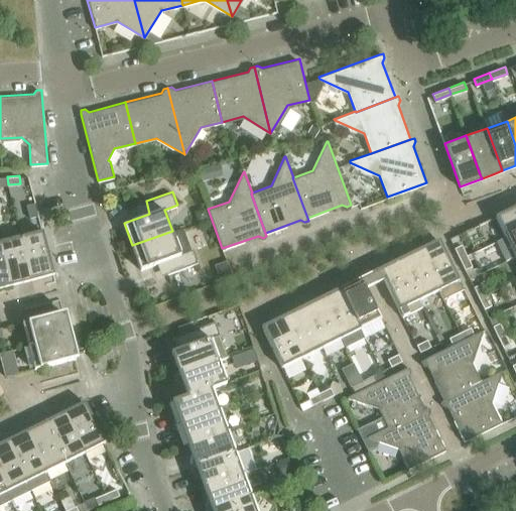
[(495,215),(505,235),(515,229),(515,204),(511,207),(495,215)]
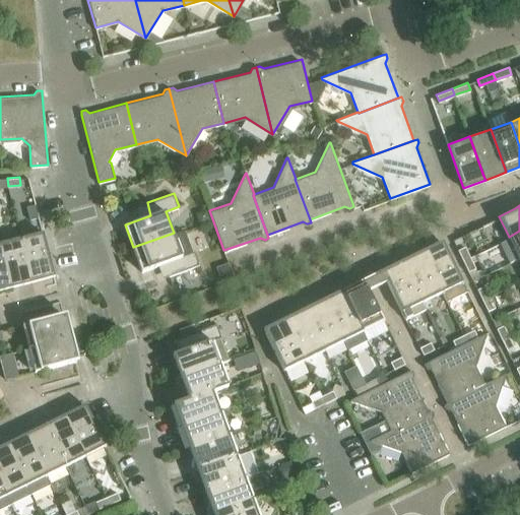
[(185,229),(174,233),(133,247),(141,270),(168,261),(173,273),(199,263),(194,250),(192,250),(185,229)]
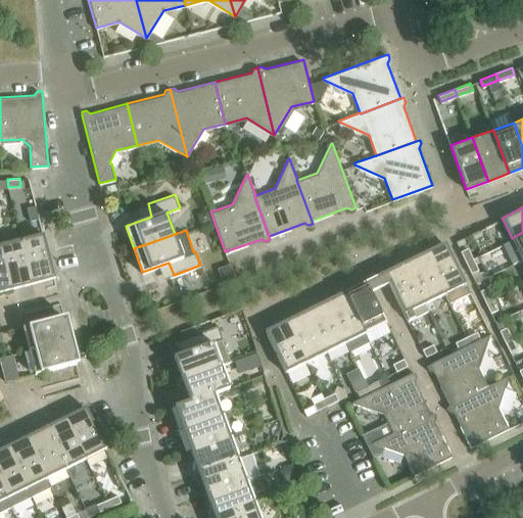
[(43,232),(20,238),(33,282),(54,277),(43,232)]
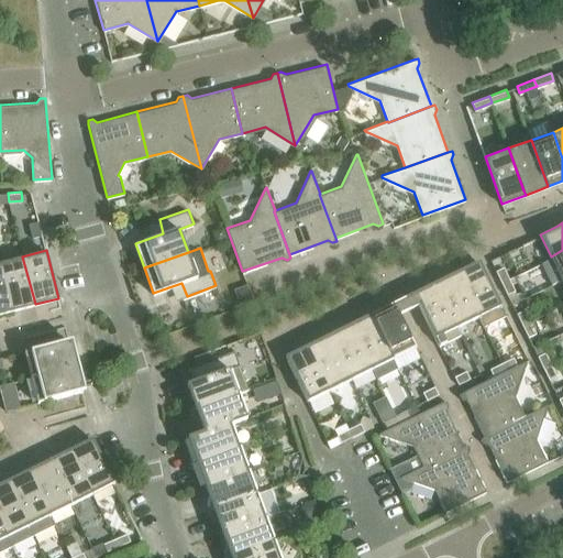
[(562,250),(551,256),(562,277),(562,276),(562,250)]
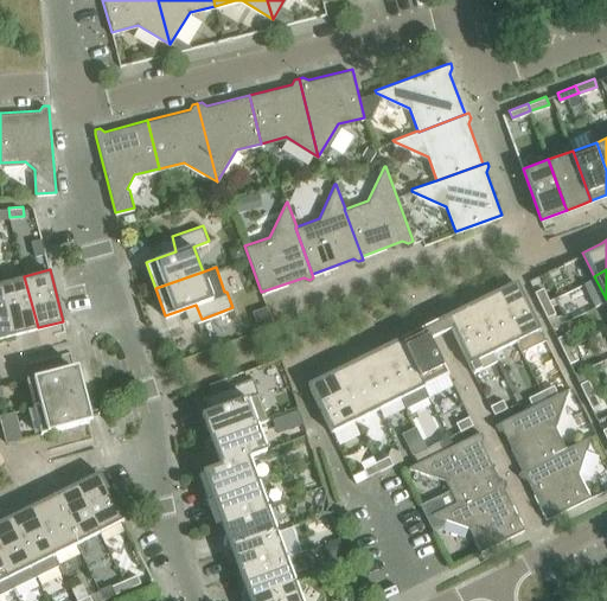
[(24,276),(0,281),(0,285),(13,334),(38,327),(24,276)]
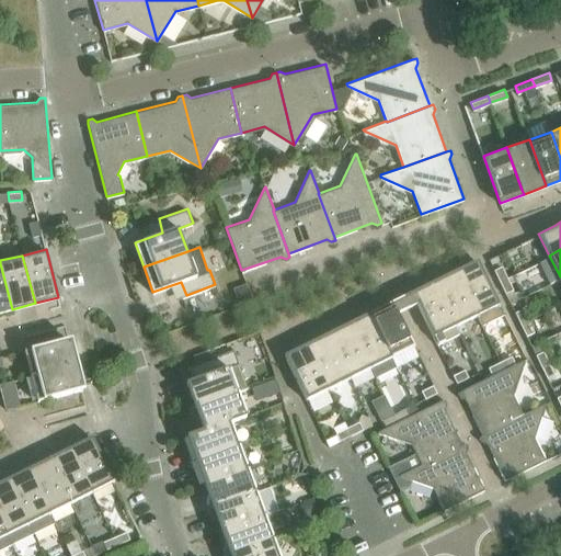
[(455,269),(457,273),(477,314),(499,303),(477,258),(455,269)]
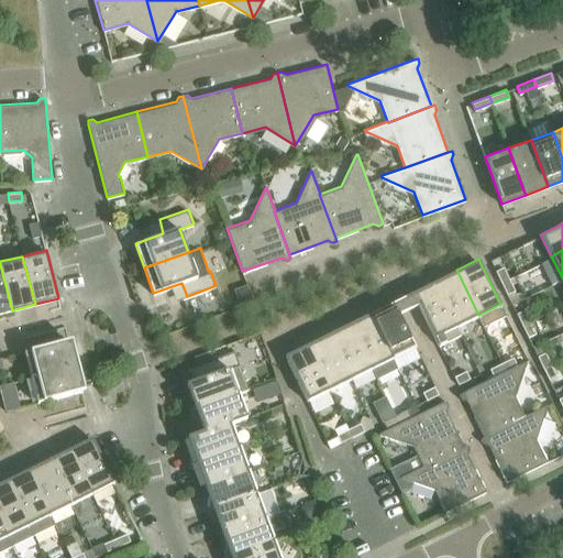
[(0,313),(12,310),(0,264),(0,313)]
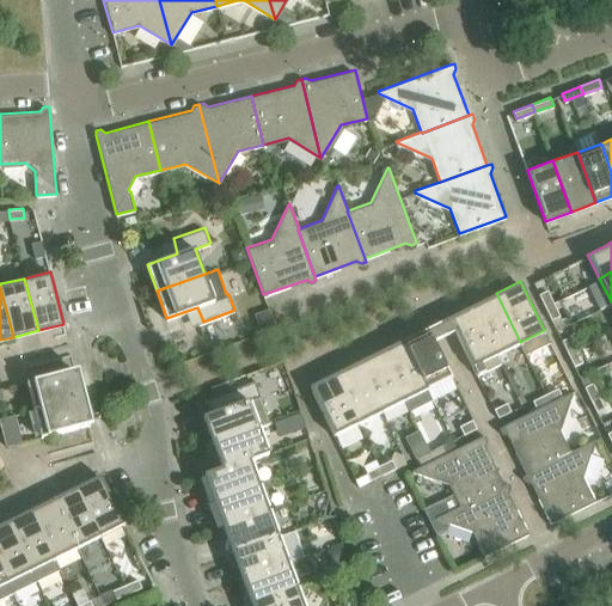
[(548,288),(539,293),(545,305),(554,301),(548,288)]
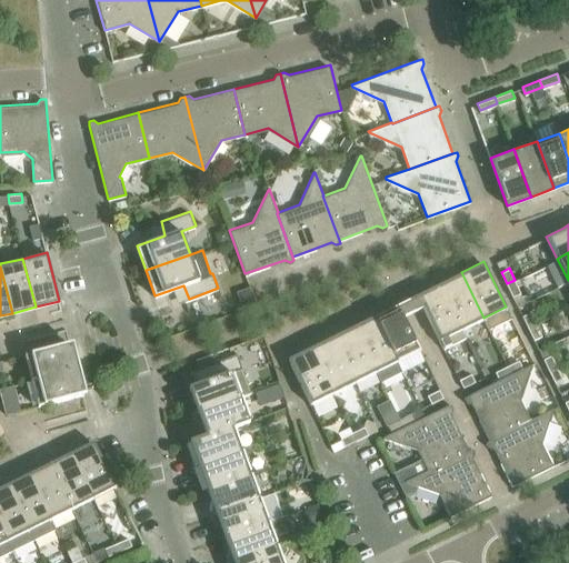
[(440,283),(441,287),(462,328),(483,318),(463,277),(461,272),(440,283)]
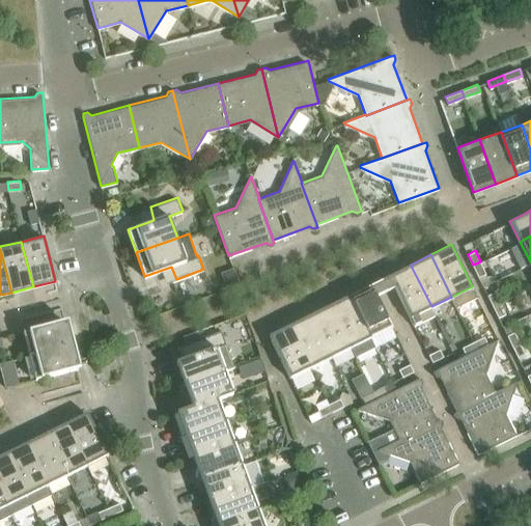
[(485,273),(480,261),(473,265),(478,276),(485,273)]
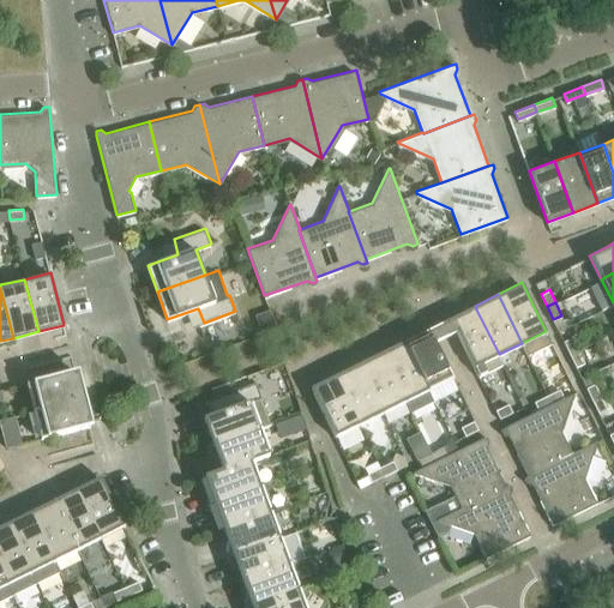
[(404,339),(429,389),(453,377),(435,341),(446,335),(456,330),(474,366),(499,354),(476,309),(475,306),(440,323),(404,339)]
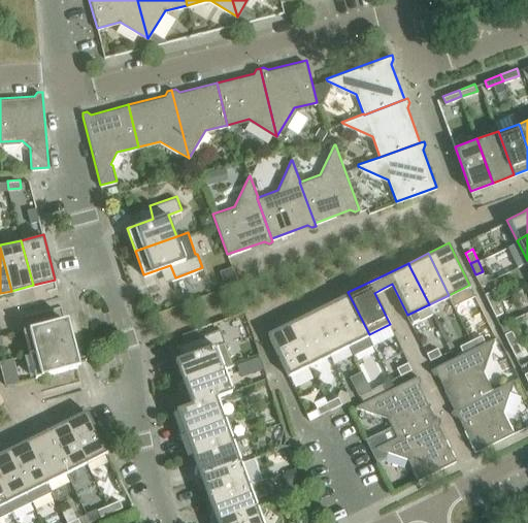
[(484,292),(490,303),(497,300),(491,289),(484,292)]
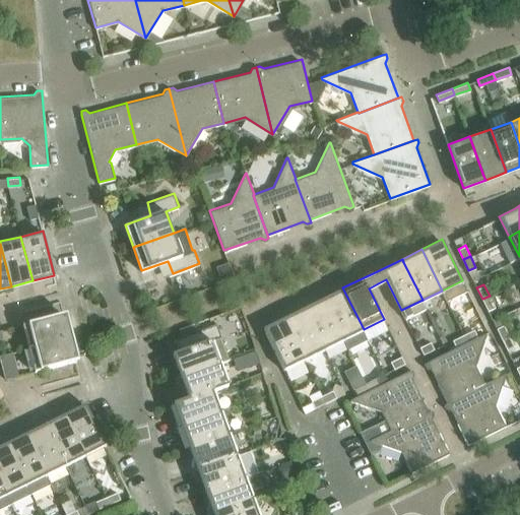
[(323,298),(343,338),(348,347),(368,338),(364,329),(342,287),(323,298)]
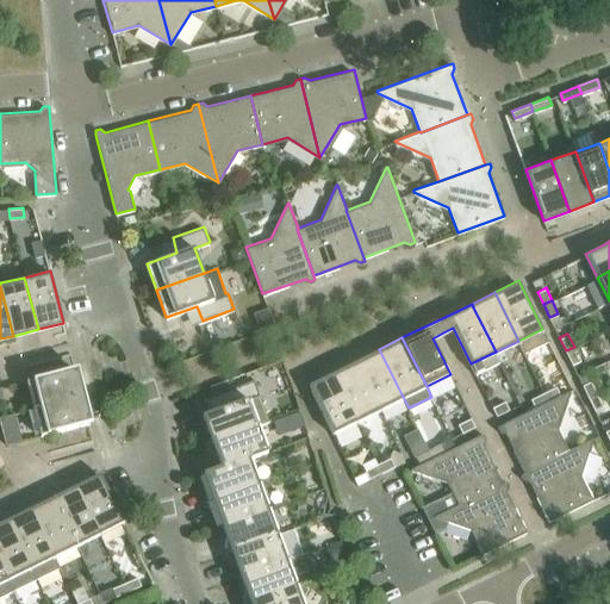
[(580,359),(574,347),(566,350),(572,363),(580,359)]
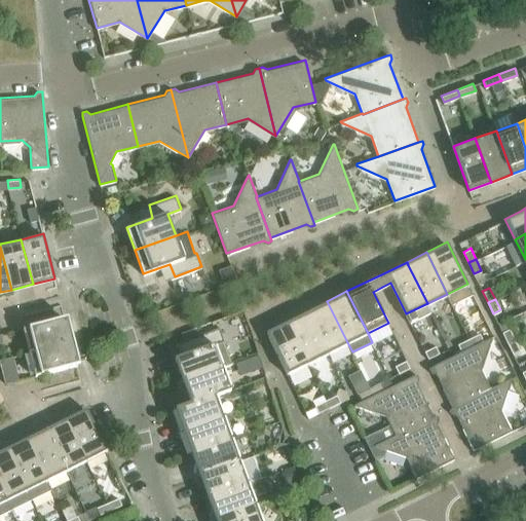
[(307,311),(328,352),(347,342),(327,301),(307,311)]
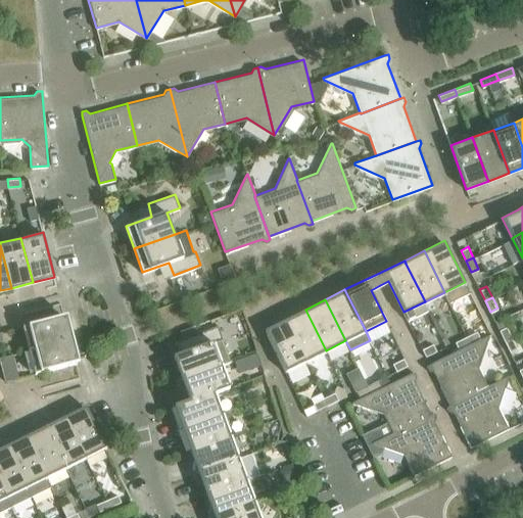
[(285,319),(305,361),(326,350),(305,310),(285,319)]
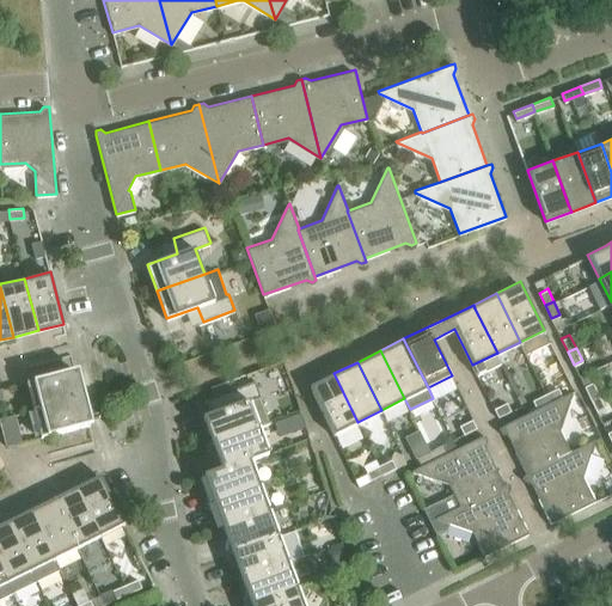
[(34,409),(83,396),(75,368),(26,380),(34,409)]
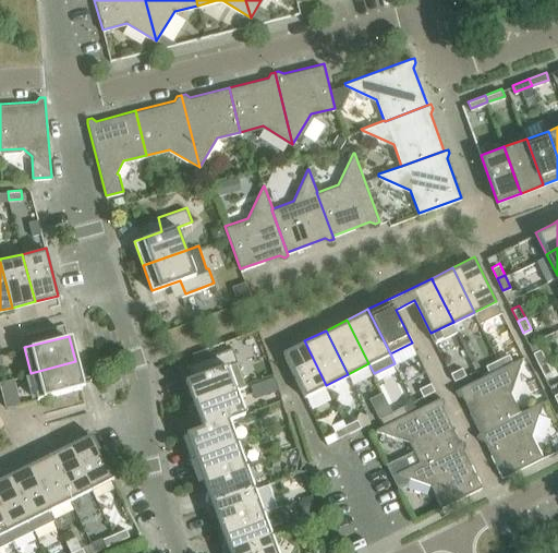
[(282,351),(304,396),(326,385),(304,340),(282,351)]
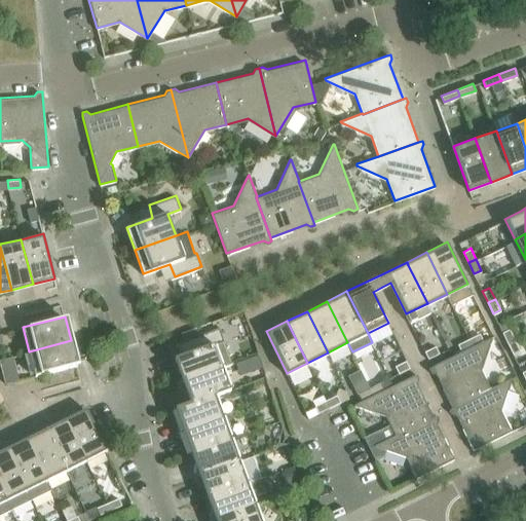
[(183,380),(222,366),(232,362),(218,326),(176,342),(176,343),(178,343),(182,355),(175,357),(183,380)]
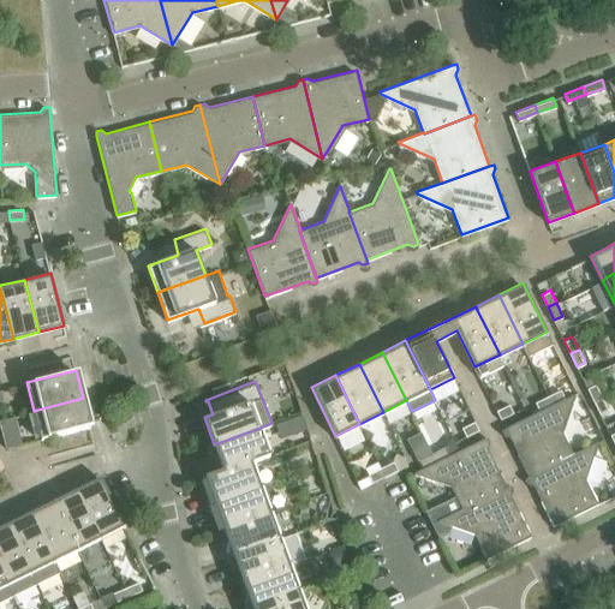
[(587,387),(593,400),(602,396),(596,383),(587,387)]
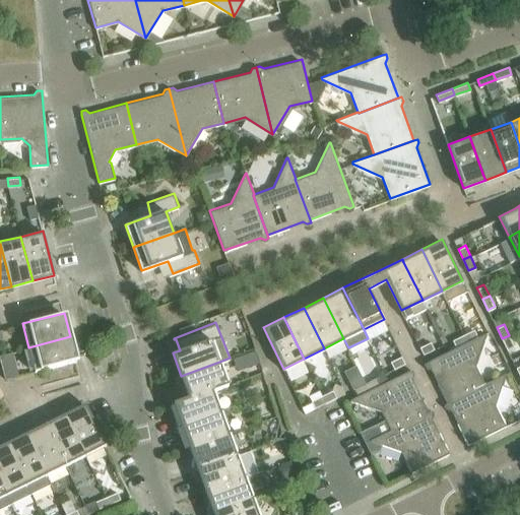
[(467,340),(477,335),(474,328),(463,334),(467,340)]
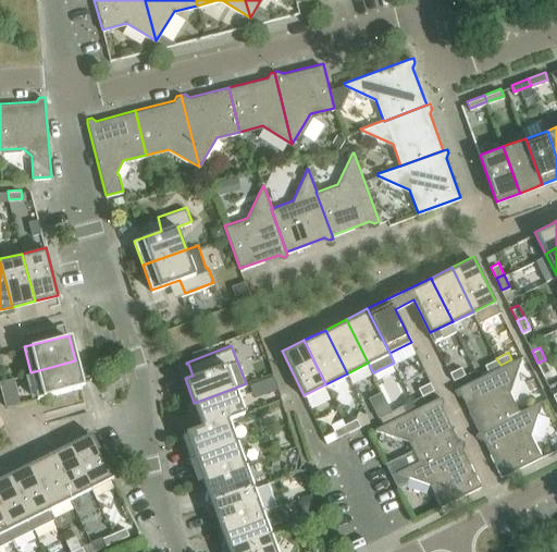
[(468,408),(479,431),(519,411),(519,409),(509,390),(520,357),(520,356),(511,359),(500,365),(489,371),(457,387),(454,389),(456,393),(461,395),(465,393),(472,407),(468,408)]
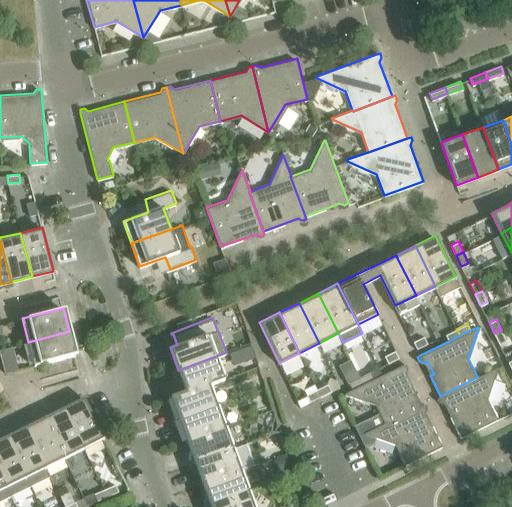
[(460,335),(456,329),(446,334),(449,341),(460,335)]
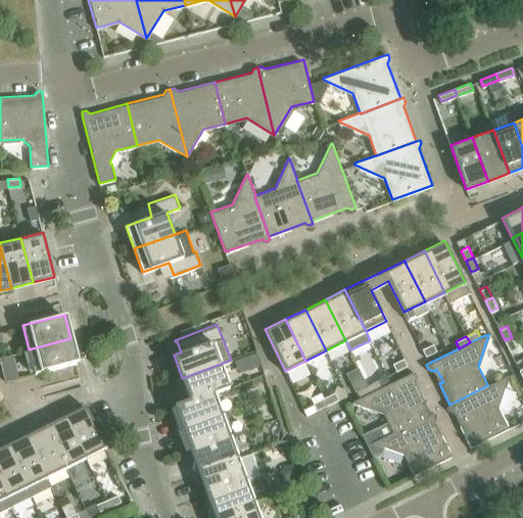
[(517,347),(512,337),(505,340),(510,351),(517,347)]
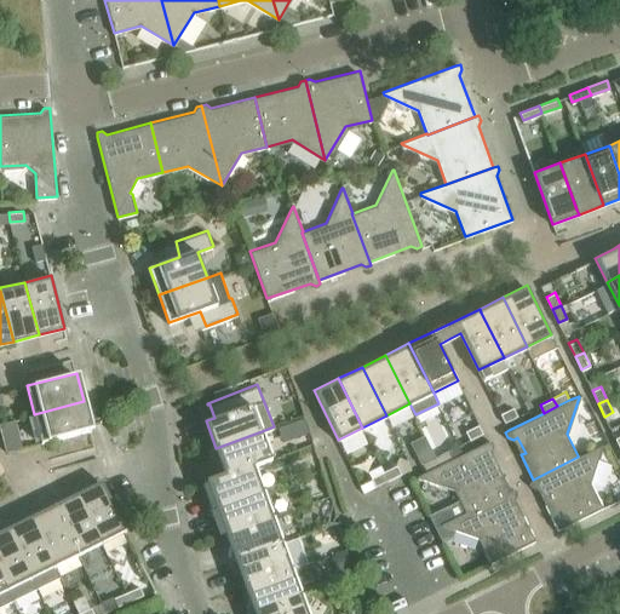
[(41,442),(91,429),(84,401),(34,414),(41,442)]
